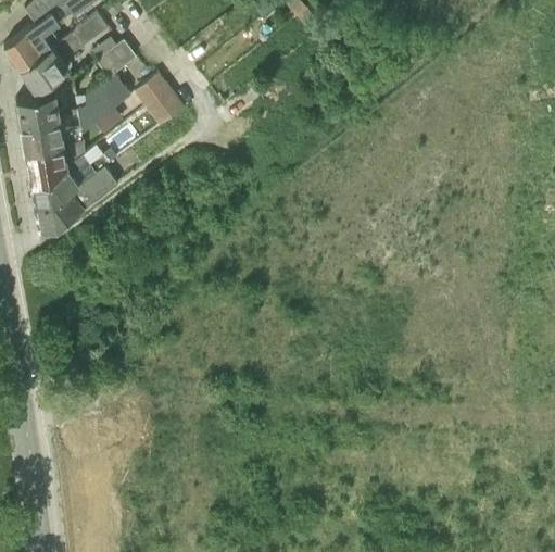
[(91,0),(67,0),(36,23),(4,47),(21,69),(61,39),(51,29),(91,0)]
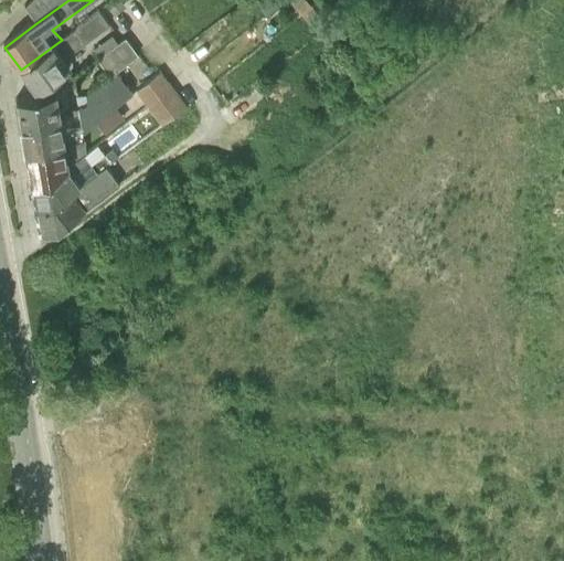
[(33,0),(25,8),(36,23),(68,0),(33,0)]
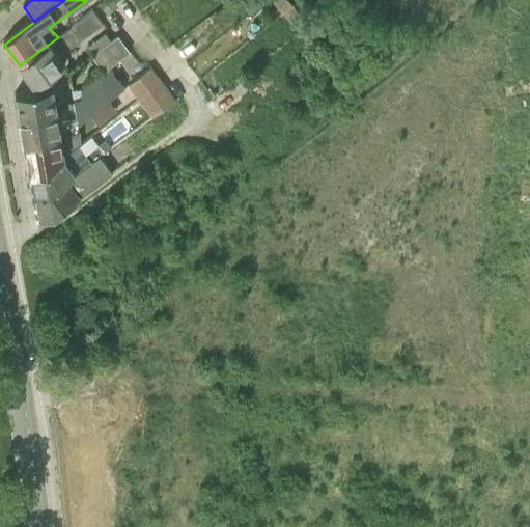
[(285,19),(295,11),(285,0),(270,0),(285,19)]
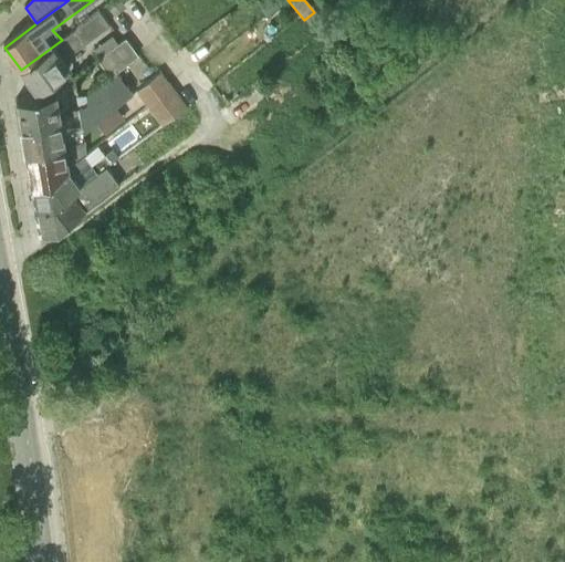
[(62,40),(21,70),(39,94),(70,71),(62,62),(111,28),(111,27),(106,21),(101,12),(62,40)]
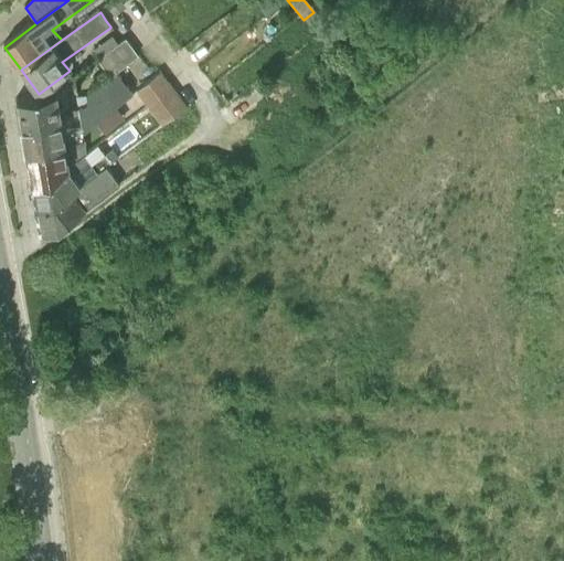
[(110,80),(118,74),(139,57),(126,41),(98,62),(110,80)]
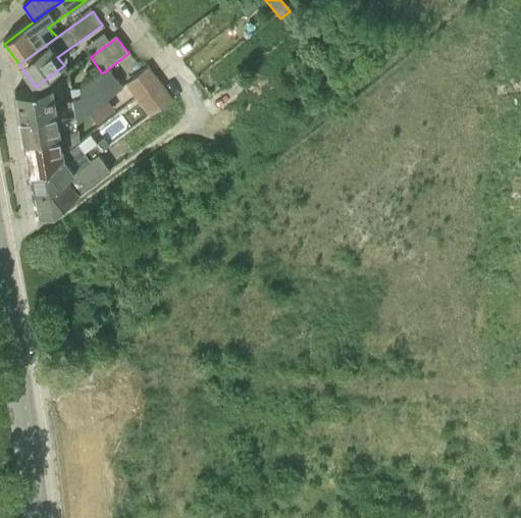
[(150,118),(173,101),(150,67),(125,86),(150,118)]
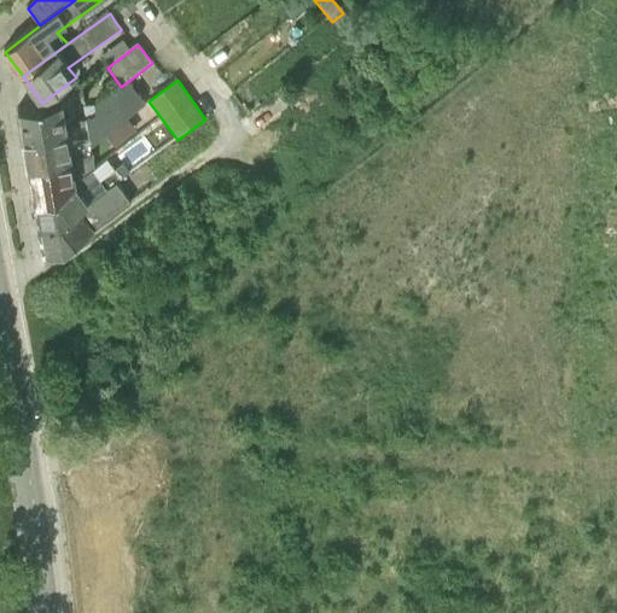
[(87,123),(89,142),(91,149),(146,105),(129,81),(121,87),(94,106),(97,110),(94,111),(97,115),(87,123)]
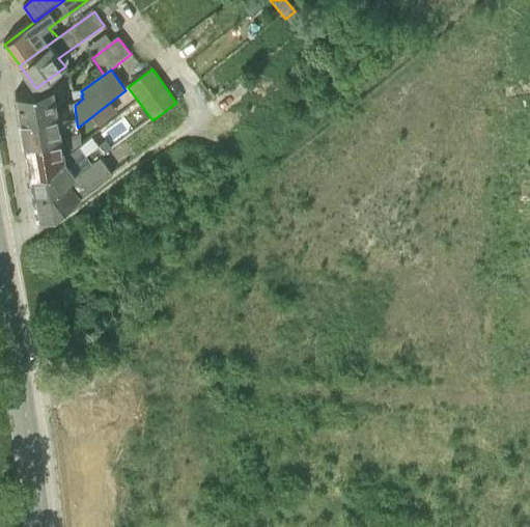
[(20,117),(58,111),(54,89),(16,95),(20,117)]
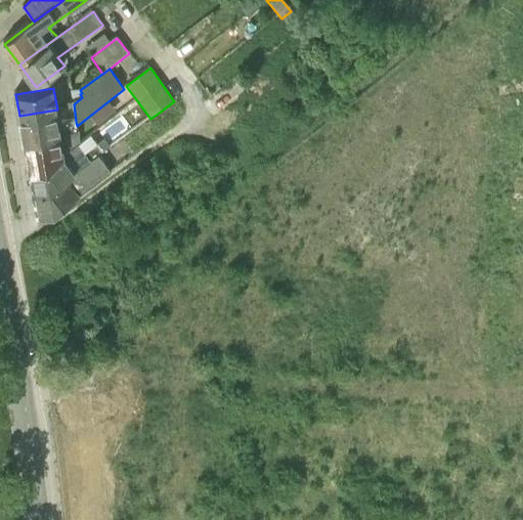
[(78,132),(77,126),(76,121),(59,124),(57,110),(19,116),(24,141),(61,135),(78,132)]
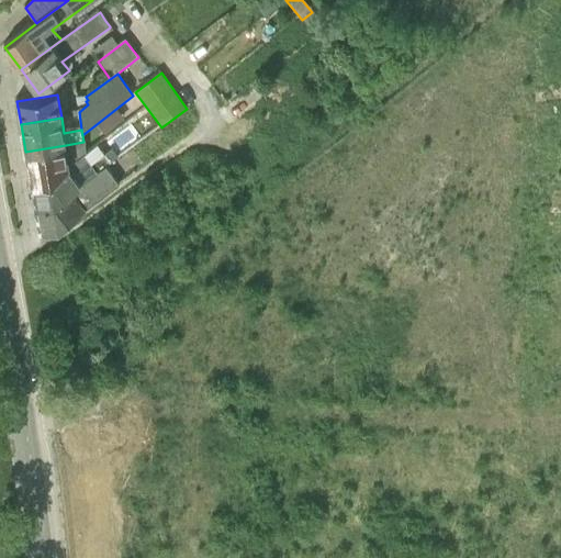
[(51,183),(69,167),(85,156),(83,142),(66,145),(25,152),(32,187),(51,183)]
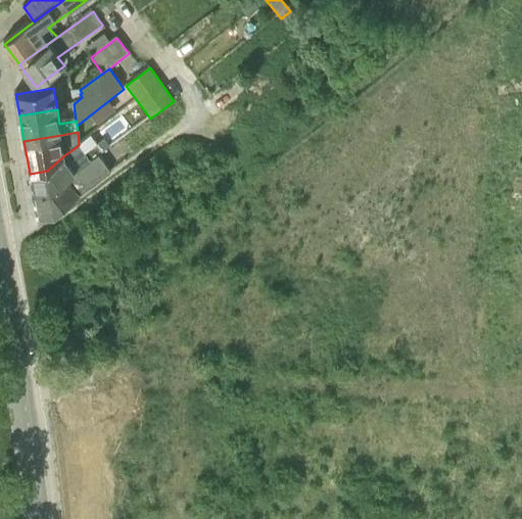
[(30,174),(33,195),(51,193),(99,156),(111,148),(105,140),(85,154),(79,145),(64,155),(47,171),(30,174)]
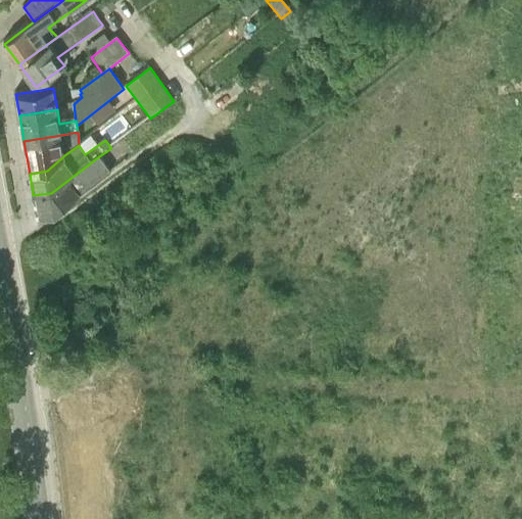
[(51,193),(33,195),(37,219),(55,216),(80,197),(111,174),(99,156),(51,193)]
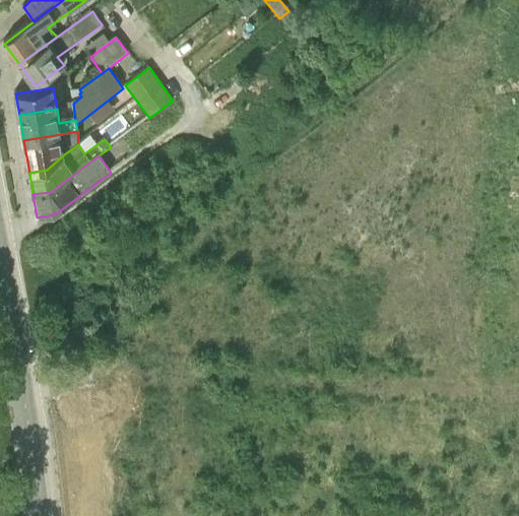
All buildings are outlined.
